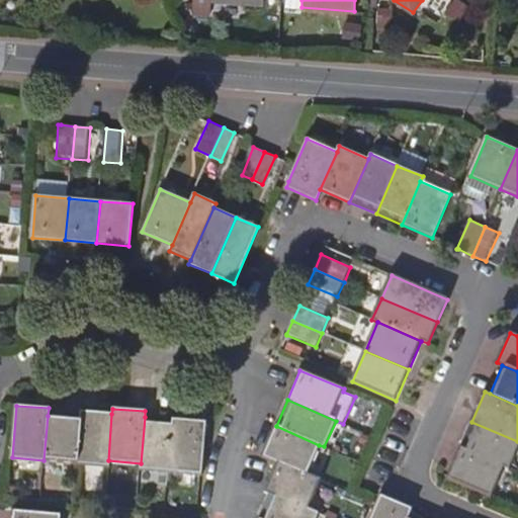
[(81,411),(80,419),(76,463),(107,465),(108,460),(111,414),(81,411)]
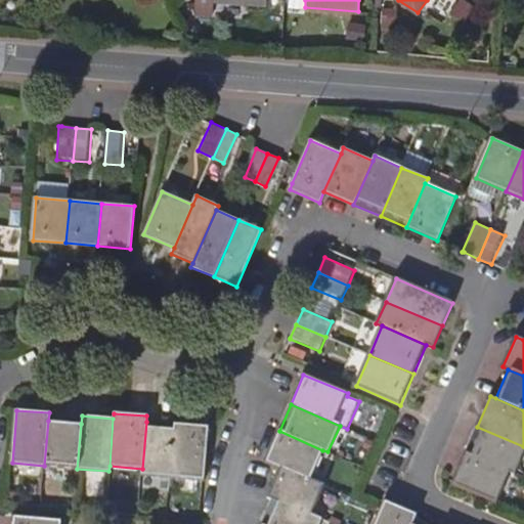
[(77,469),(81,424),(48,421),(44,466),(77,469)]
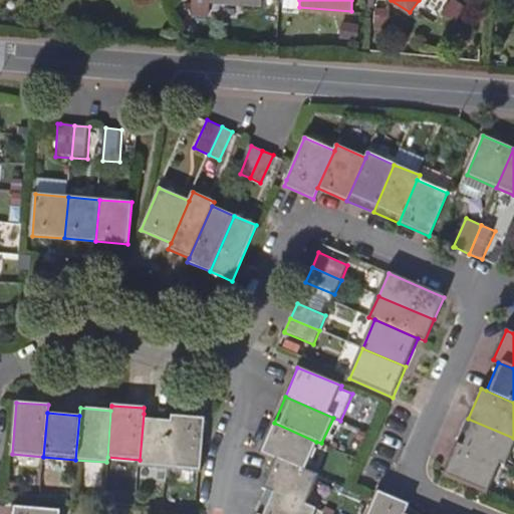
[(172,416),(144,414),(140,460),(139,465),(168,468),(172,416)]
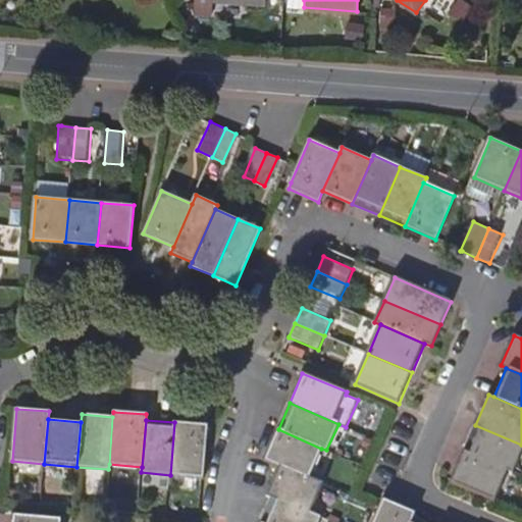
[(207,425),(174,422),(170,475),(203,477),(207,425)]
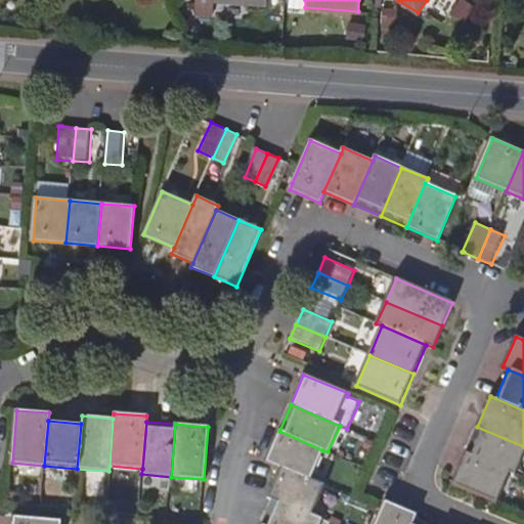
[(510,472),(515,474),(523,450),(523,446),(477,427),(467,454),(510,472)]
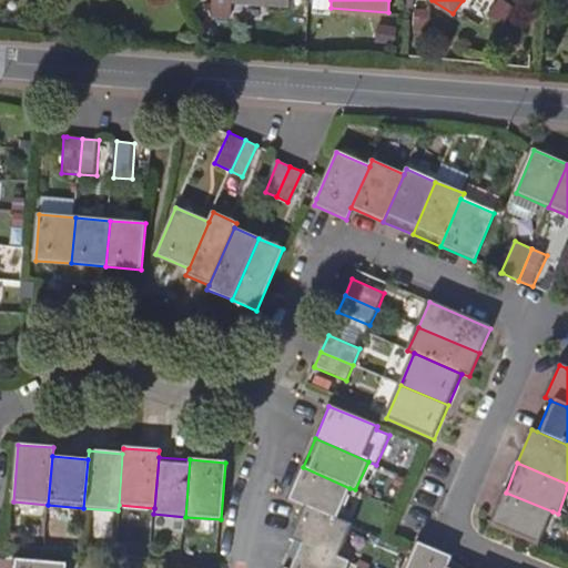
[(305,506),(335,519),(350,488),(303,467),(288,499),(305,506)]
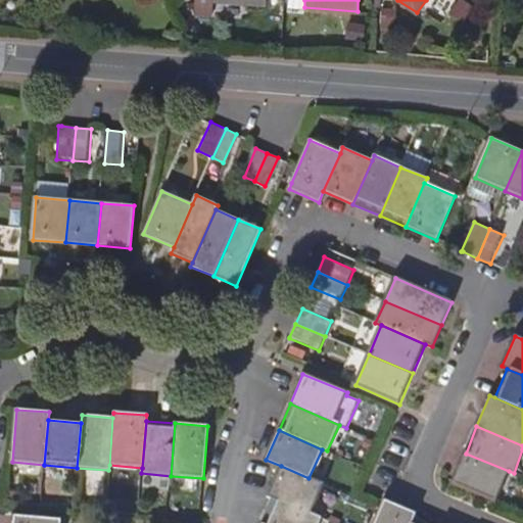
[(509,471),(466,454),(453,482),(495,502),(509,471)]
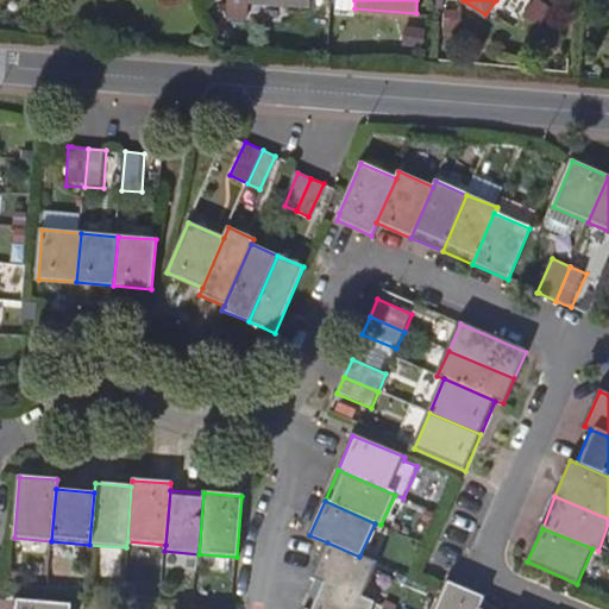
[(318,581),(363,600),(377,564),(359,557),(327,542),(312,577),(318,581)]
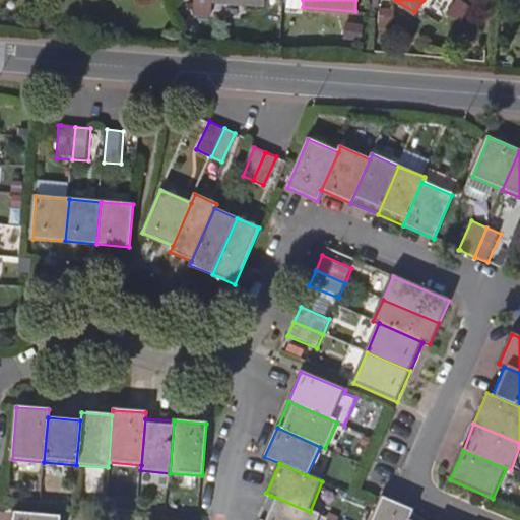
[(260,519),(318,519),(320,516),(310,512),(271,496),(260,519)]
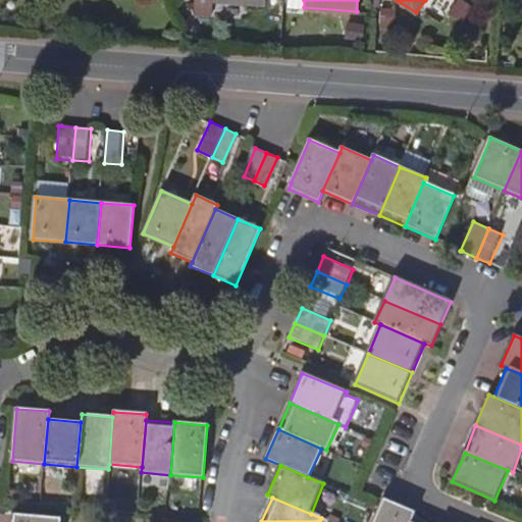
[(384,499),(374,521),(410,521),(413,517),(414,512),(384,499)]
